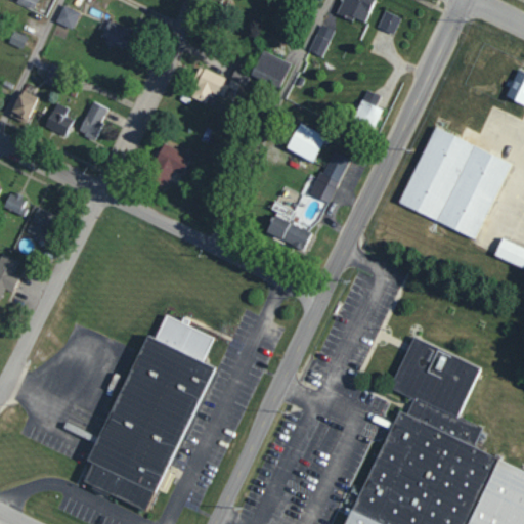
[(17,0),(17,3),(34,9),(37,0),(17,0)]
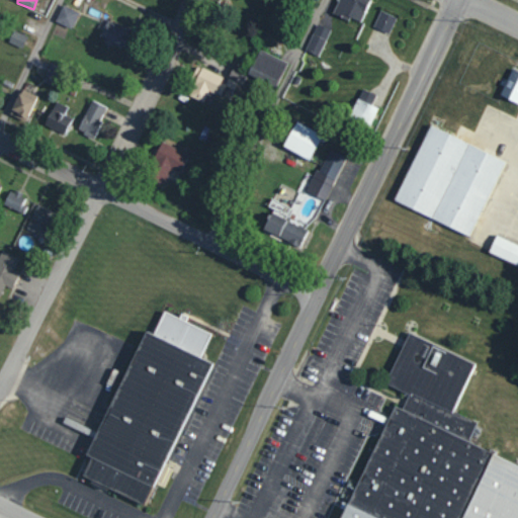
[(359,23),(369,0),(337,0),(333,11),(359,23)]
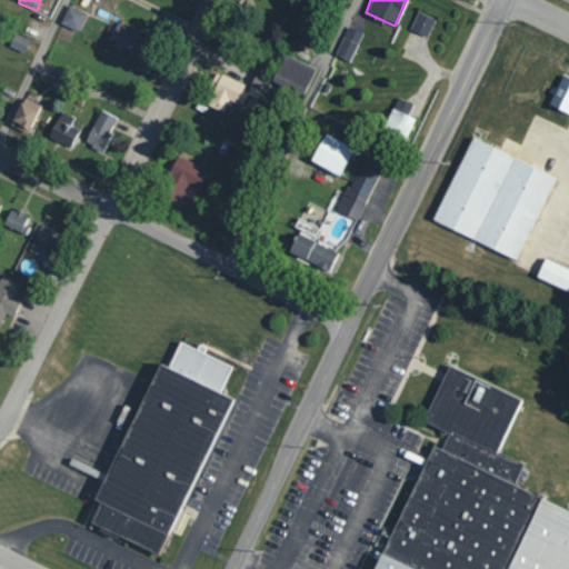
[(60,23),(78,32),(87,13),(69,5),(60,23)]
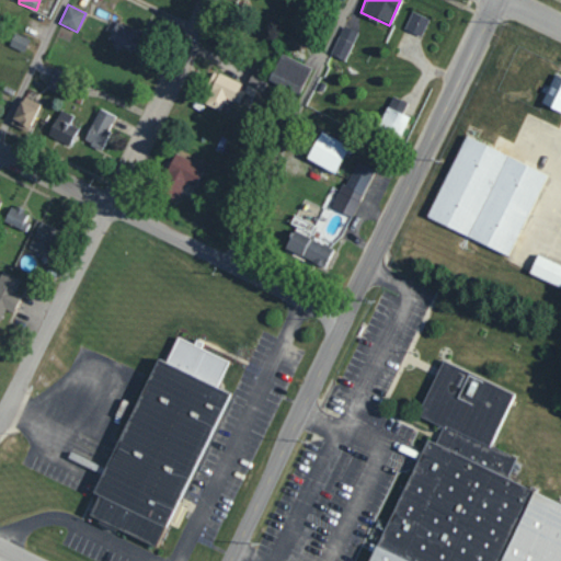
[(430,19),(412,11),(404,30),(421,37),(430,19)]
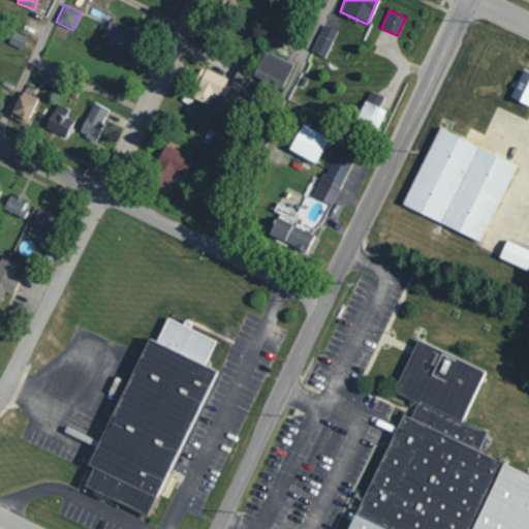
[(130,27),(106,25),(104,45),(128,48),(130,27)]
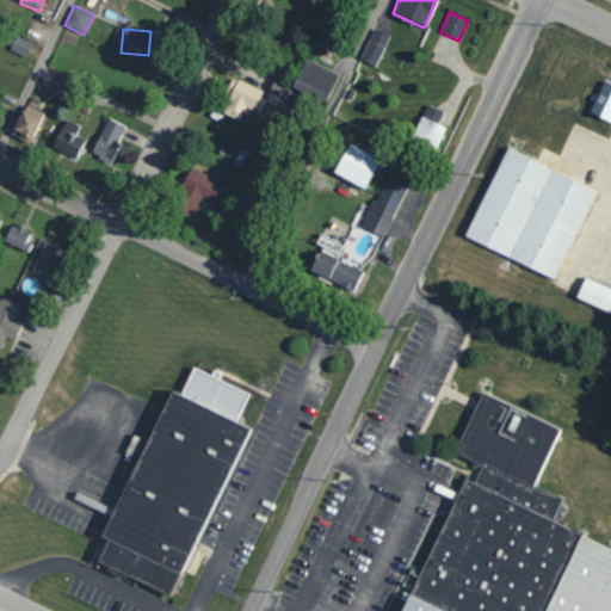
[(389,35),(374,29),(360,60),(376,66),(389,35)]
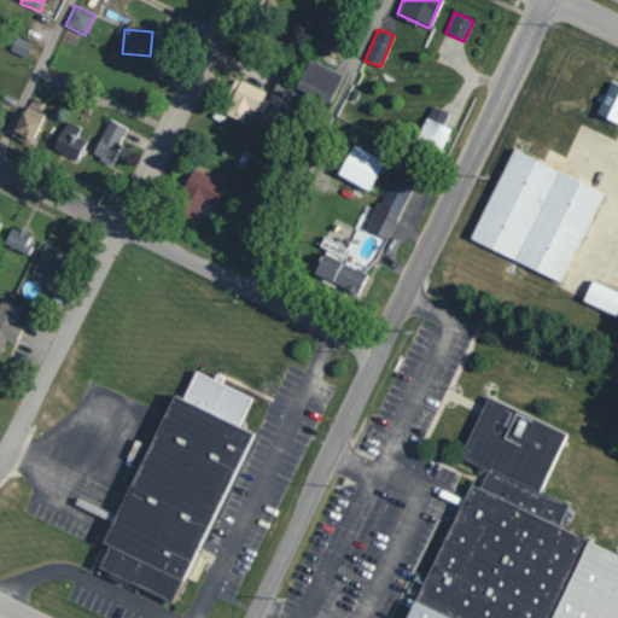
[(27,58),(33,42),(16,36),(10,51),(27,58)]
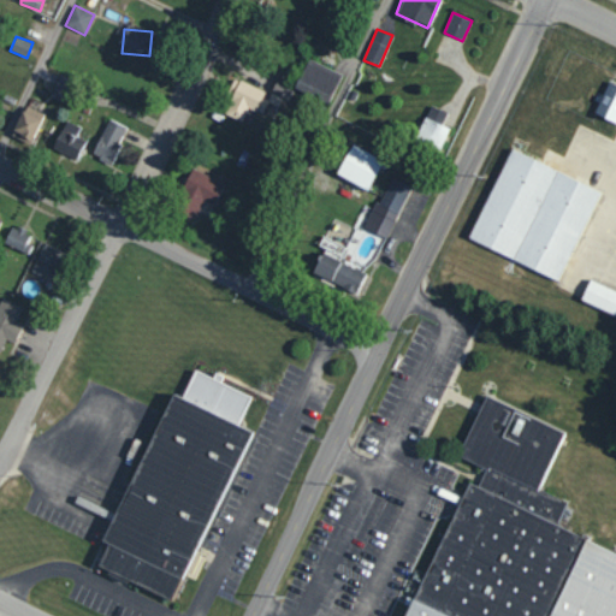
[(341,73),(308,59),(297,82),(308,87),(307,92),(329,101),(341,73)]
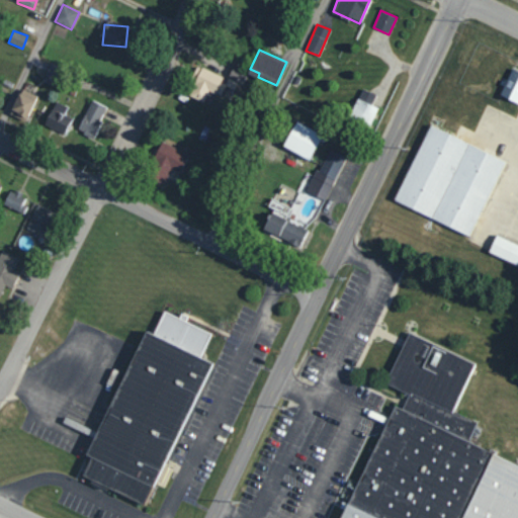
[(42,82),(52,85),(59,67),(51,64),(42,82)]
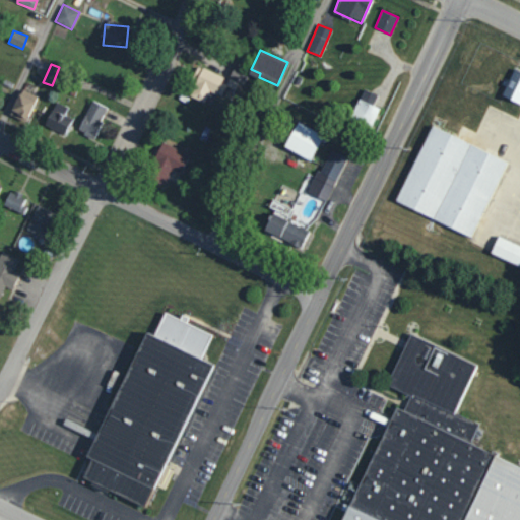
[(228,79),(200,67),(187,95),(203,103),(209,90),(220,95),(228,79)]
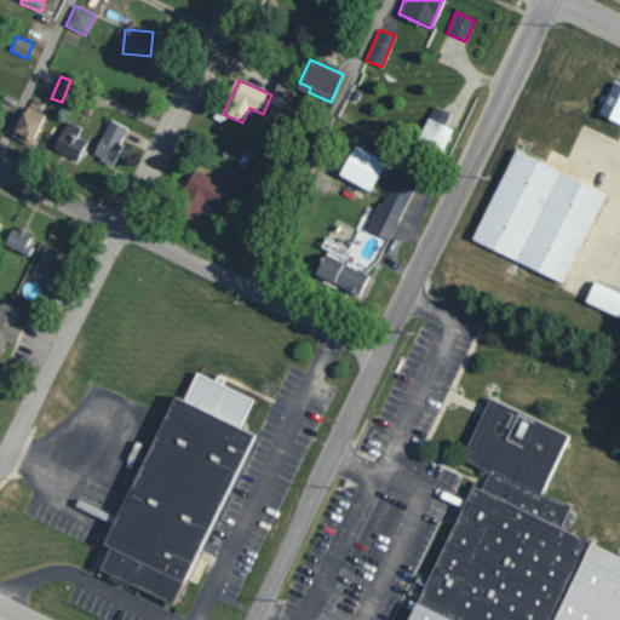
[(291,101),(296,87),(280,80),(270,102),(280,107),(283,97),(291,101)]
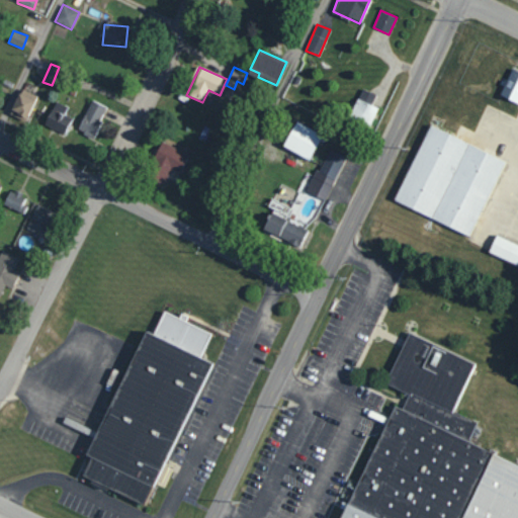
[(501,97),(517,102),(517,72),(509,69),(501,97)]
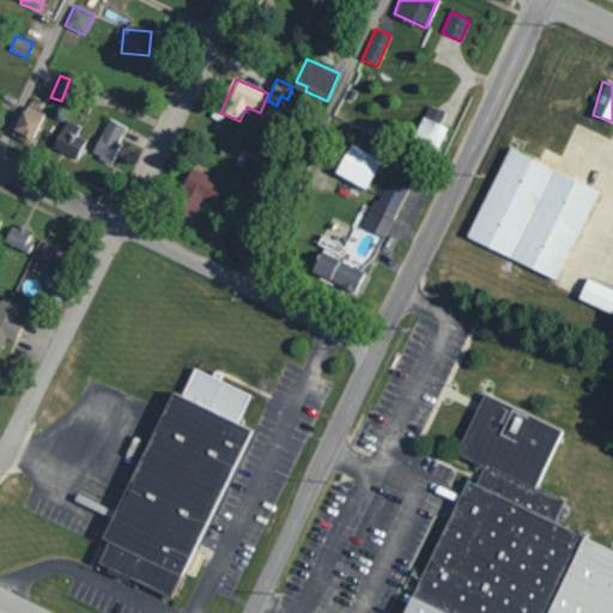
[(12,134),(30,143),(43,114),(25,104),(12,134)]
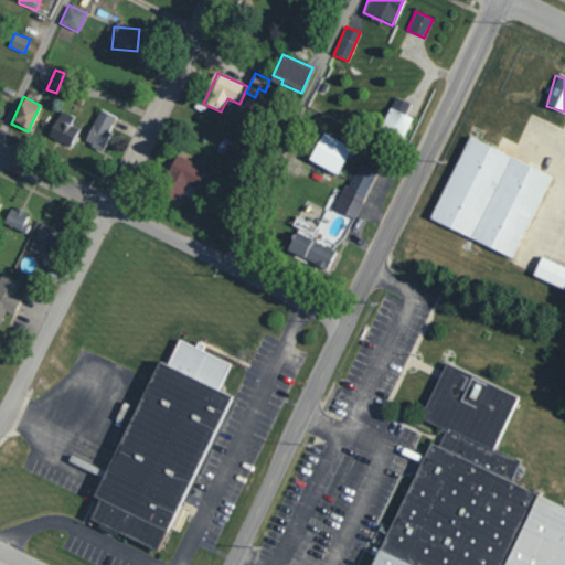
[(409,103),(393,97),(382,128),(405,136),(412,117),(405,115),(409,103)]
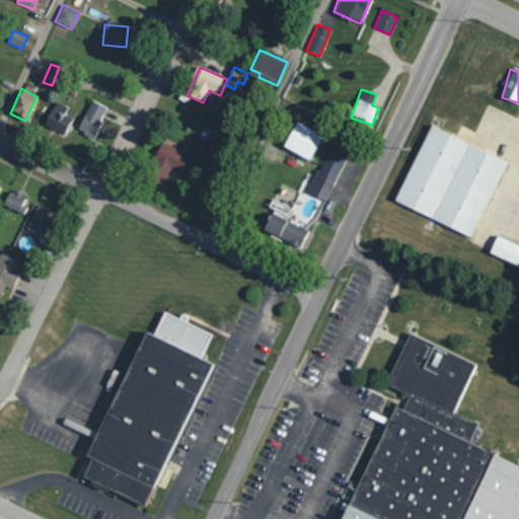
[(105,105),(89,100),(78,133),(95,138),(105,105)]
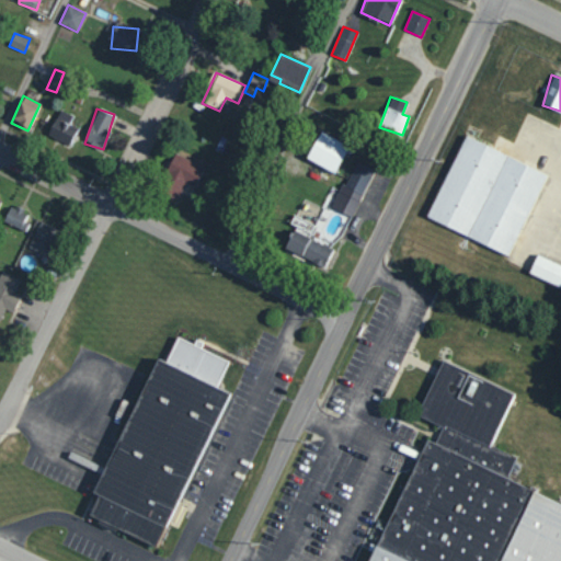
[(70,145),(78,128),(69,124),(73,116),(59,110),(48,135),(70,145)]
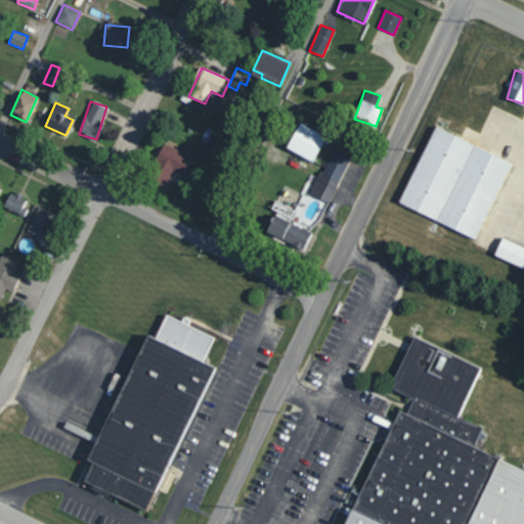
[(287,148),(313,162),(325,135),(299,123),(287,148)]
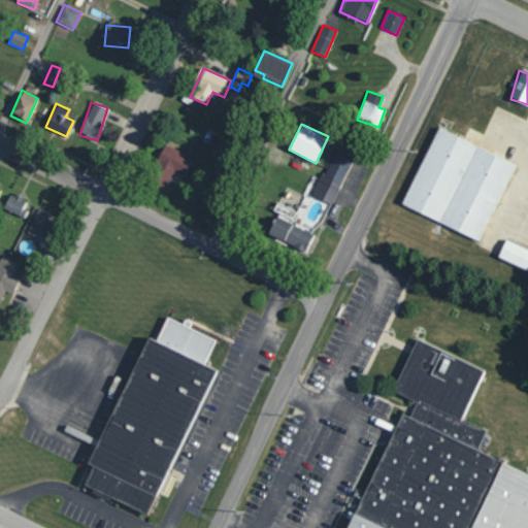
[(513,162),(435,128),(401,206),(479,240),(513,162)]
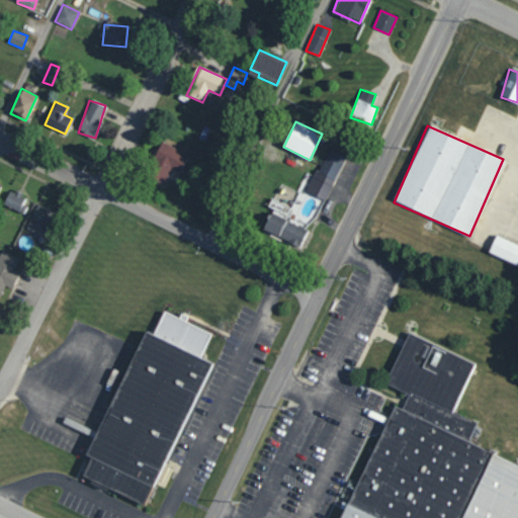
[(188,154),(165,142),(147,176),(162,185),(171,168),(179,173),(188,154)]
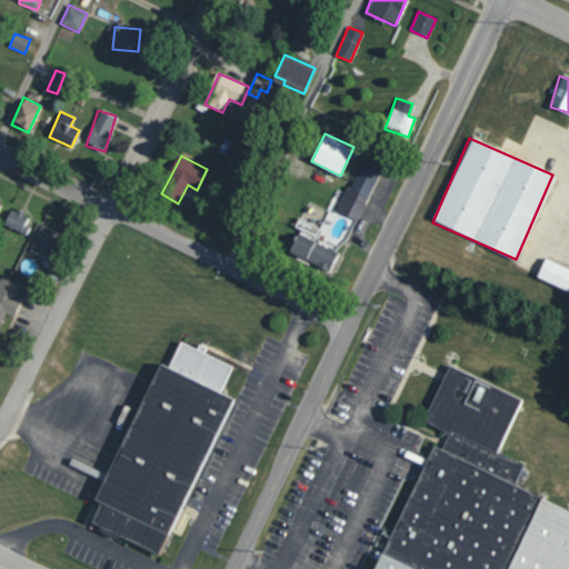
[(379,171),(360,162),(338,211),(357,220),(379,171)]
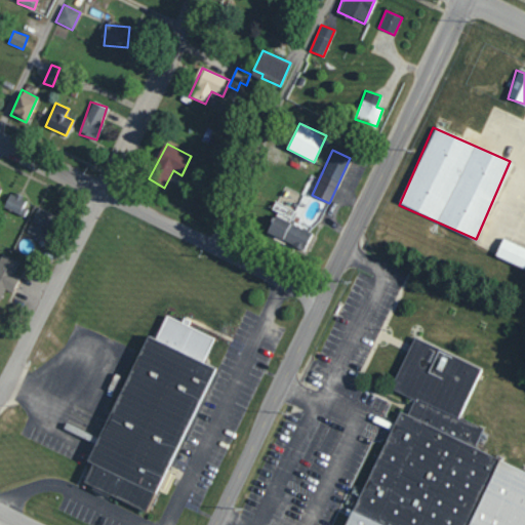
[(3,207),(23,216),(27,209),(22,207),(27,198),(12,191),(3,207)]
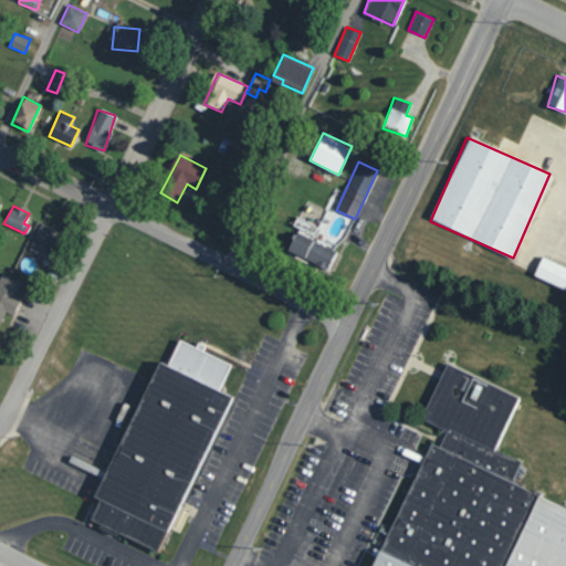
[(49,257),(56,230),(39,224),(31,252),(49,257)]
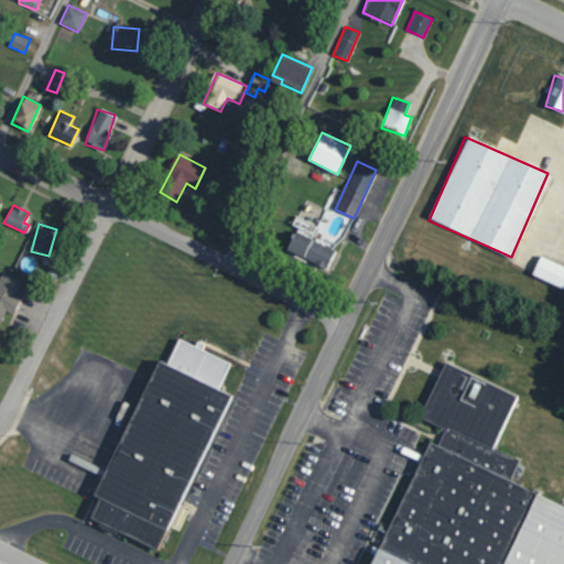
[(335,250),(295,231),(286,251),(326,269),(335,250)]
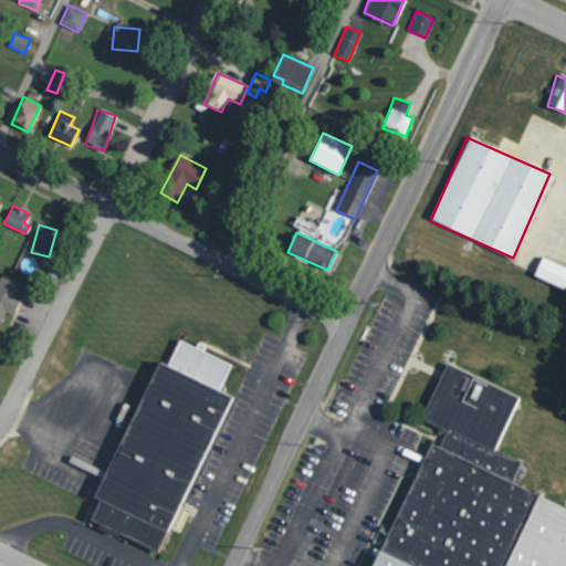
[(533,276),(565,290),(565,268),(542,258),(533,276)]
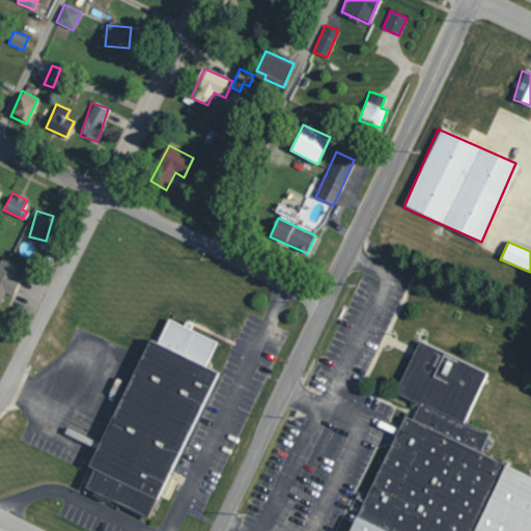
[(19,266),(0,256),(0,303),(5,292),(11,296),(19,280),(14,278),(19,266)]
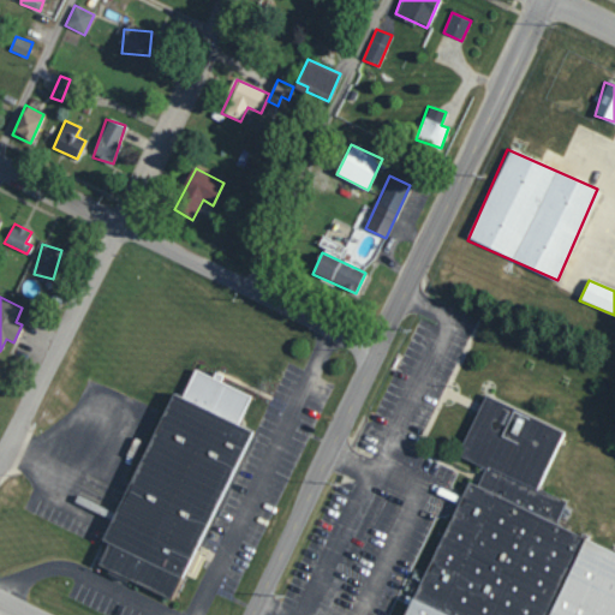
[(168,392),(105,543),(106,543),(96,567),(175,601),(249,430),(238,425),(251,394),(213,378),(193,370),(181,398),(168,392)]
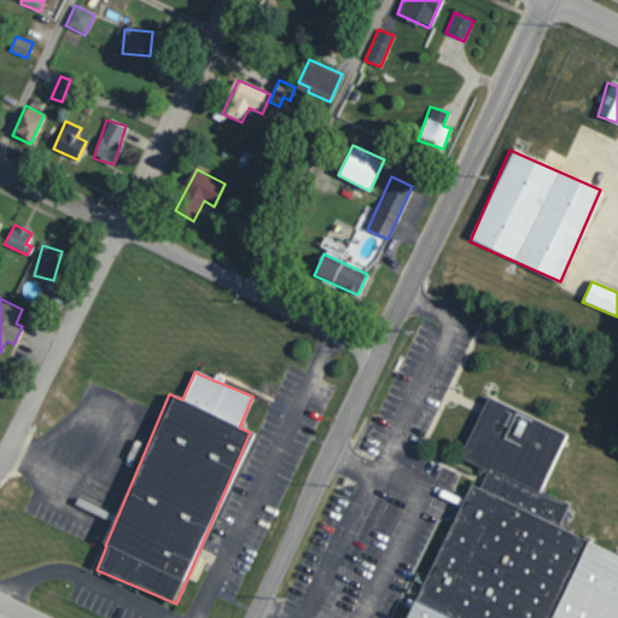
[(617,617),(617,555),(557,532),(567,502),(541,493),(565,430),(484,398),(461,460),(487,470),(479,489),(459,481),(406,617),(617,617)]
